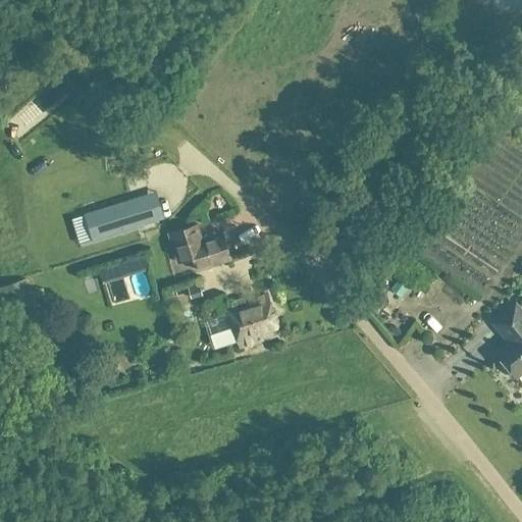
[(85,214),(71,218),(79,243),(92,239),(92,240),(153,221),(144,195),(84,213),(85,214)]
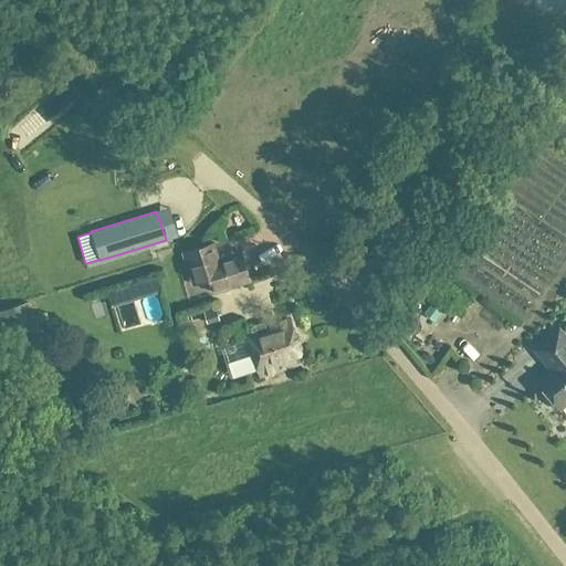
[(251,280),(242,252),(219,259),(213,242),(184,252),(194,283),(210,278),(215,291),(251,280)]
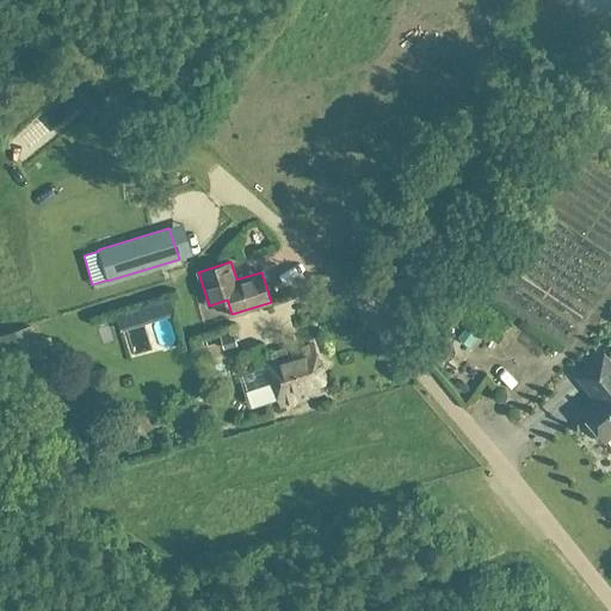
[(165,269),(168,282),(192,276),(189,263),(165,269)]
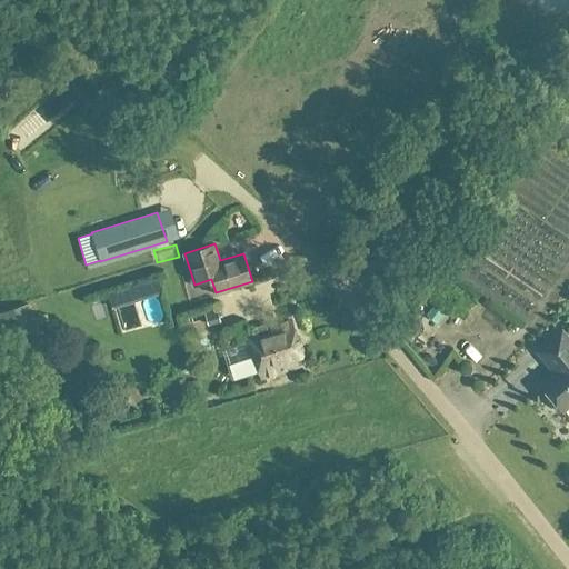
[(437,302),(403,335),(417,349),(450,317),(437,302)]
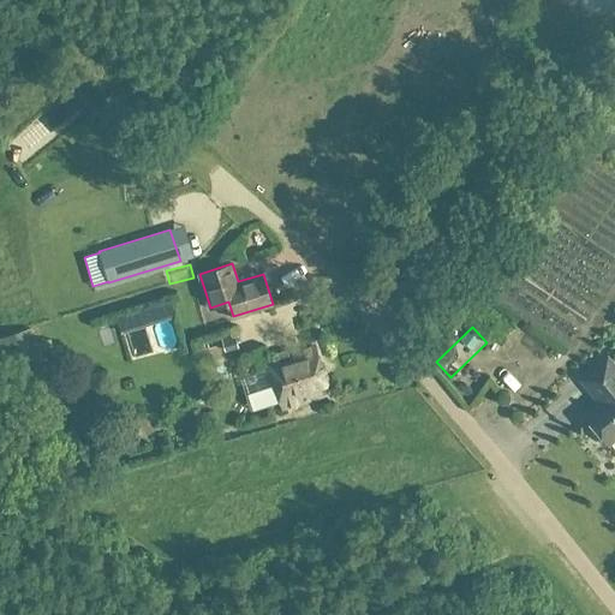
[(236,335),(222,339),(226,351),(239,347),(236,335)]
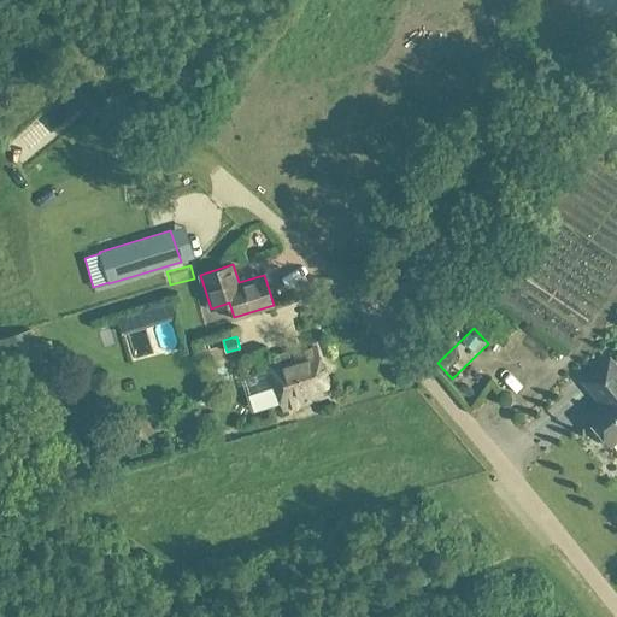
[(330,395),(316,350),(268,364),(282,411),(330,395)]
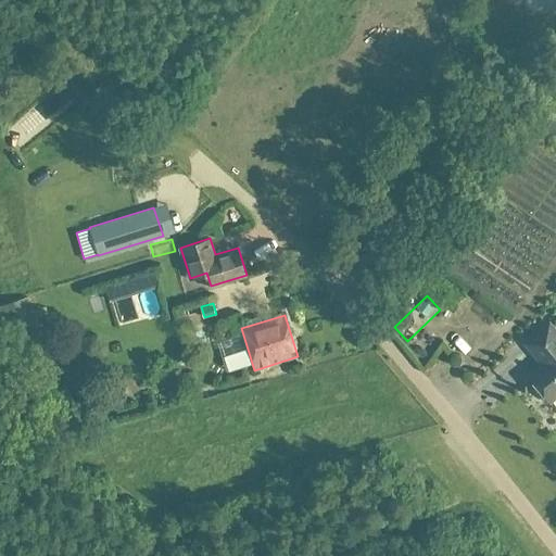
[(555,396),(555,330),(550,323),(526,342),(542,363),(529,375),(538,386),(536,390),(543,397),(548,399),(551,401),(555,396)]
